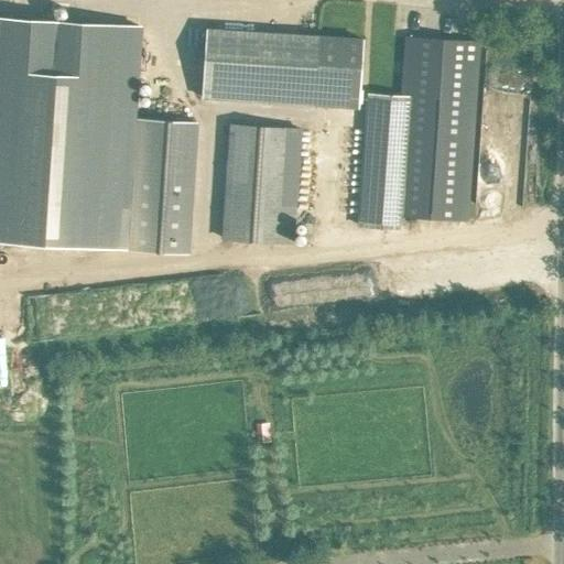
[(0,239),(125,248),(132,118),(139,25),(0,15),(0,239)]
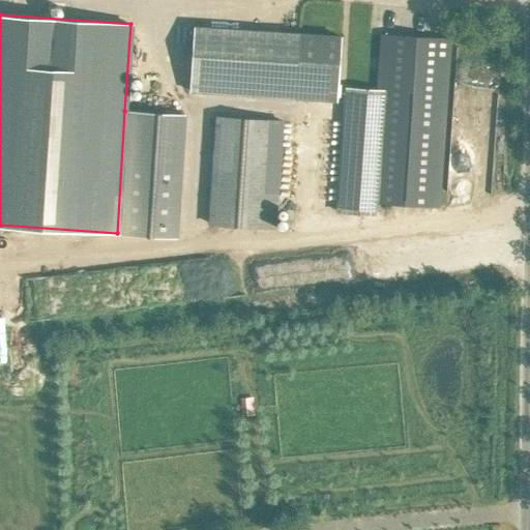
[(340,35),(300,32),(195,25),(189,92),(335,101),(340,35)]
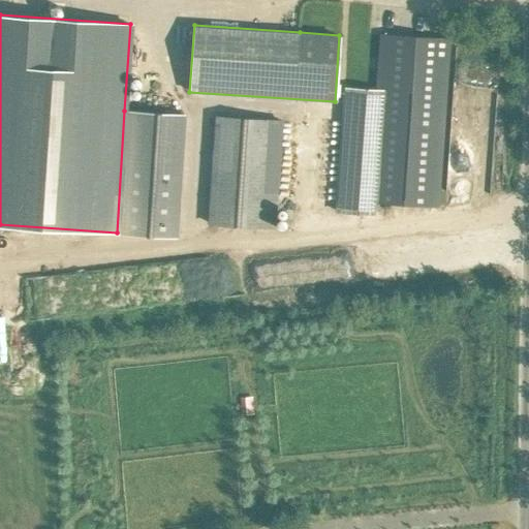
[(376,201),(438,206),(449,39),(381,34),(377,91),(344,89),(336,211),(375,214),(376,201)]
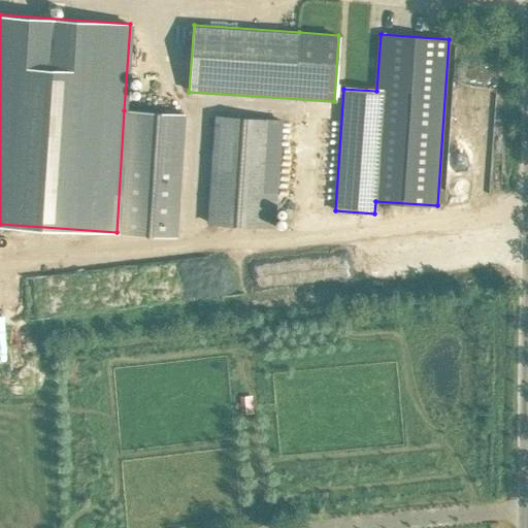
[(127,110),(119,232),(176,235),(184,113),(127,110)]
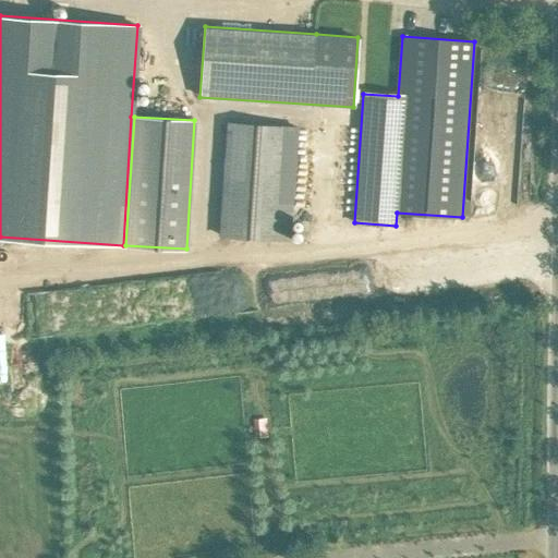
[(229,122),(222,235),(291,239),(298,126),(229,122)]
